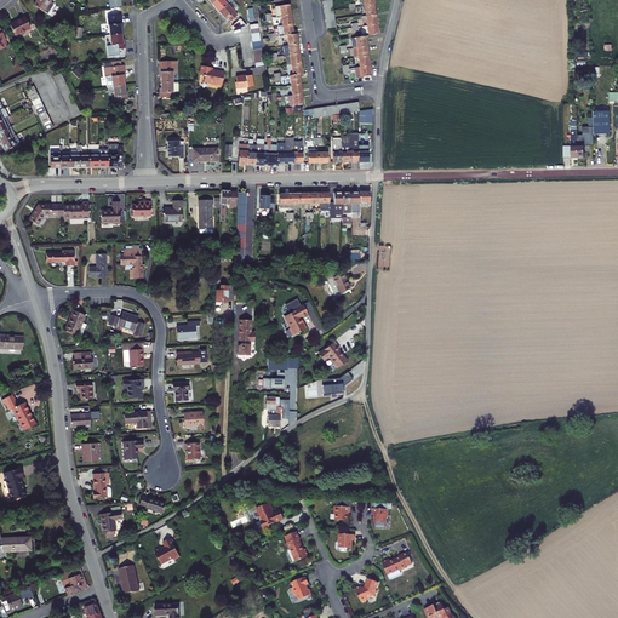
[(39,0),(36,5),(46,11),(50,5),(52,0),(39,0)]
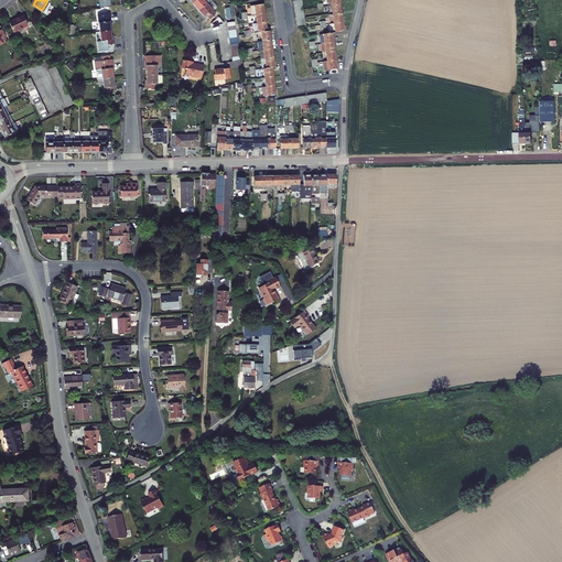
[(194,0),(192,2),(198,10),(206,2),(208,0),(194,0)]
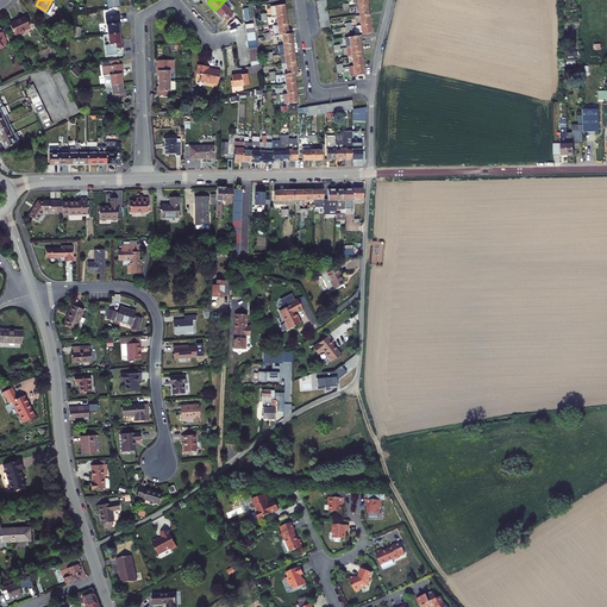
[(223,2),(214,11),(220,18),(223,17),(226,20),(232,14),(223,2)]
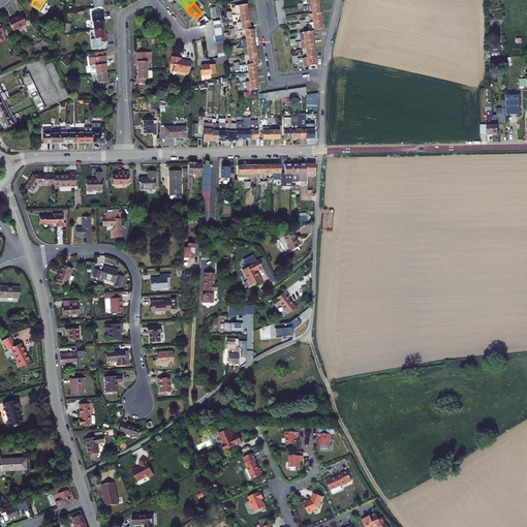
[(321,2),(313,2),(314,10),(322,10),(321,2)]
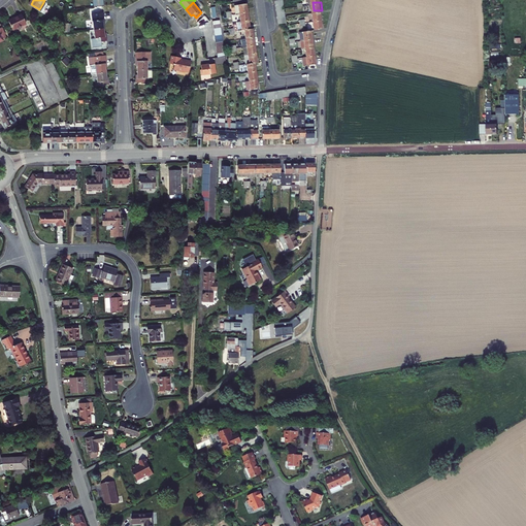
[(247,3),(234,4),(235,13),(238,13),(248,12),(247,3)]
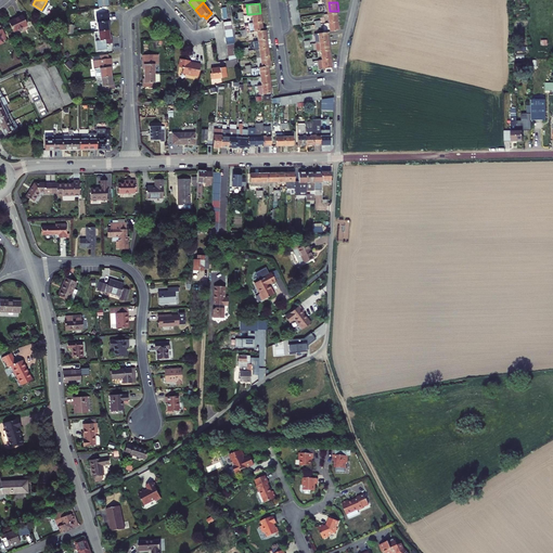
[(338,11),(330,11),(331,20),(339,20),(338,11)]
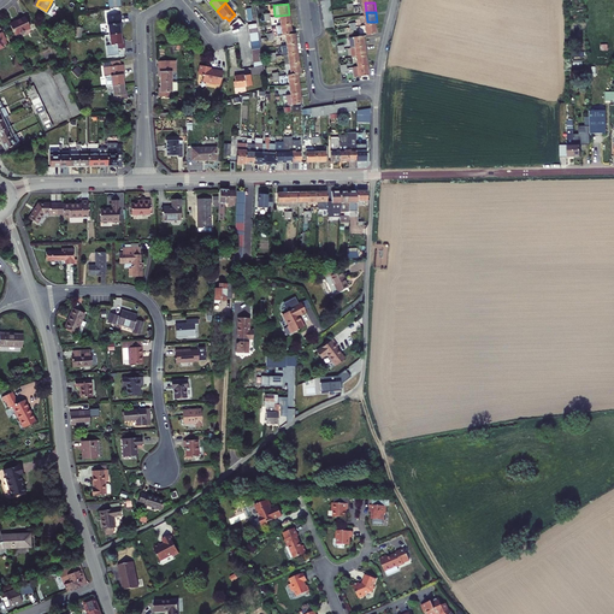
[(289,15),(278,16),(279,25),(290,24),(289,15)]
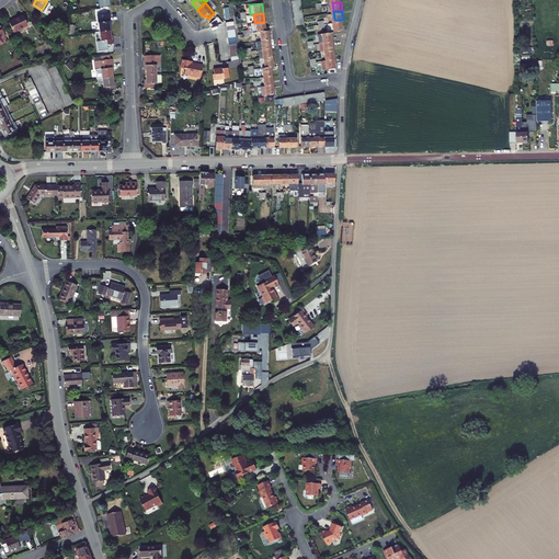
[(110,25),(109,14),(97,16),(98,33),(109,32),(107,25),(110,25)]
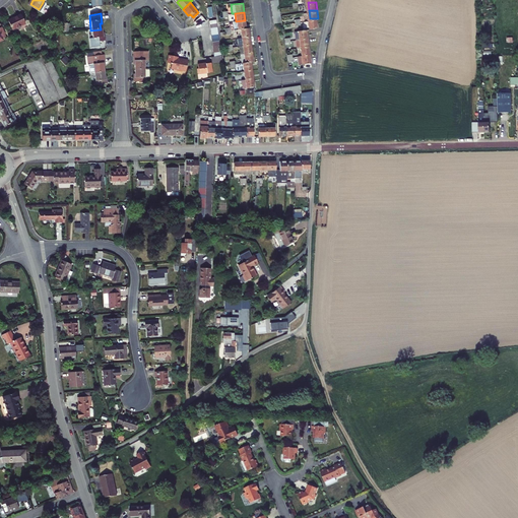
[(24,24),(20,16),(8,22),(12,30),(24,24)]
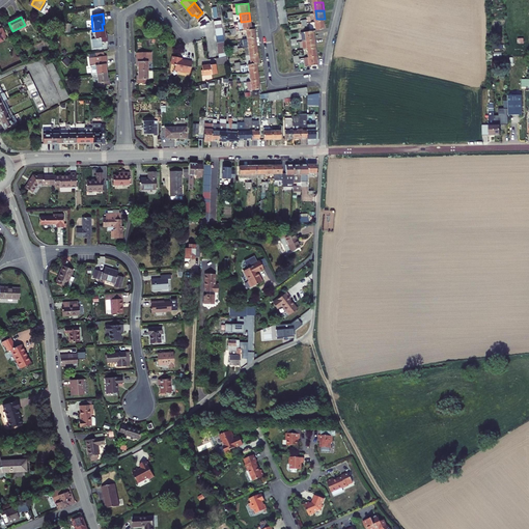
[(325,19),(316,19),(317,28),(326,27),(325,19)]
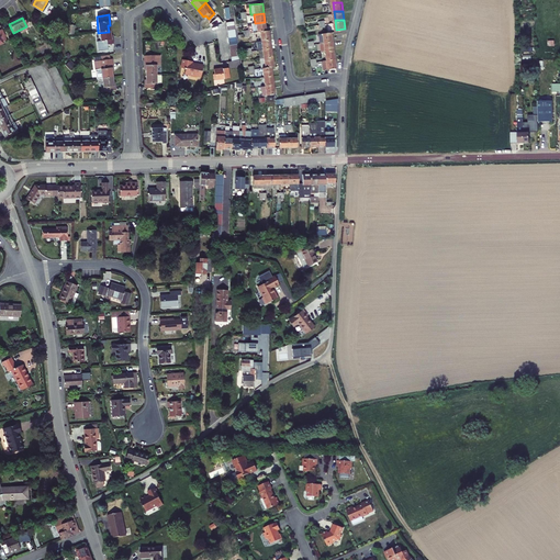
[(265,22),(255,23),(252,23),(253,32),(255,32),(266,31),(265,22)]
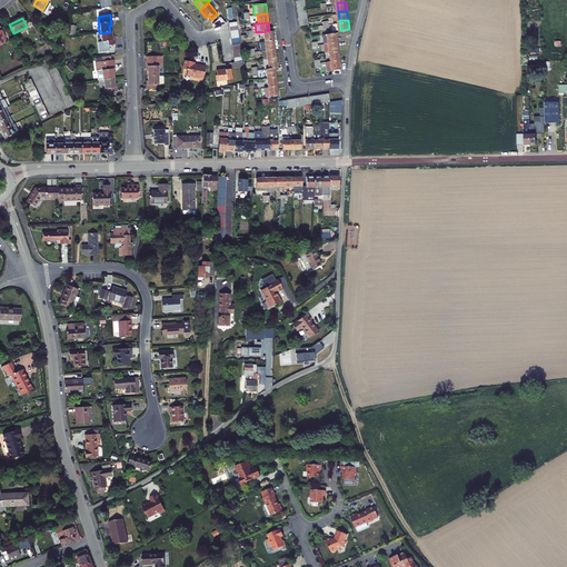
[(338,30),(328,31),(329,40),(339,39),(338,30)]
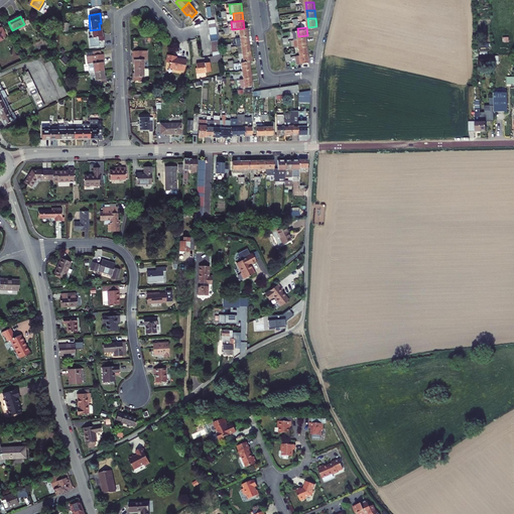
[(244,28),(234,29),(235,37),(247,36),(246,28),(244,28)]
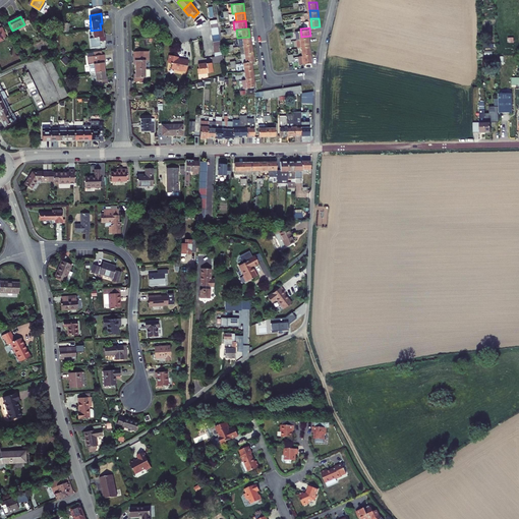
[(101,30),(91,31),(93,43),(104,42),(103,36),(102,36),(101,30)]
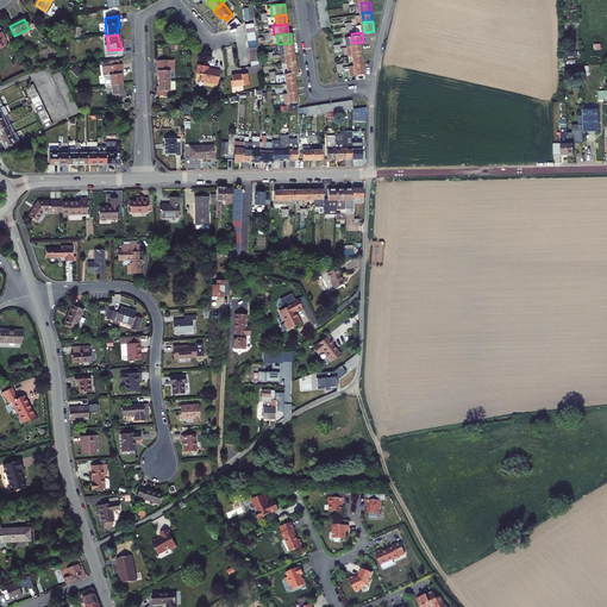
[(363,42),(352,43),(354,54),(364,52),(363,42)]
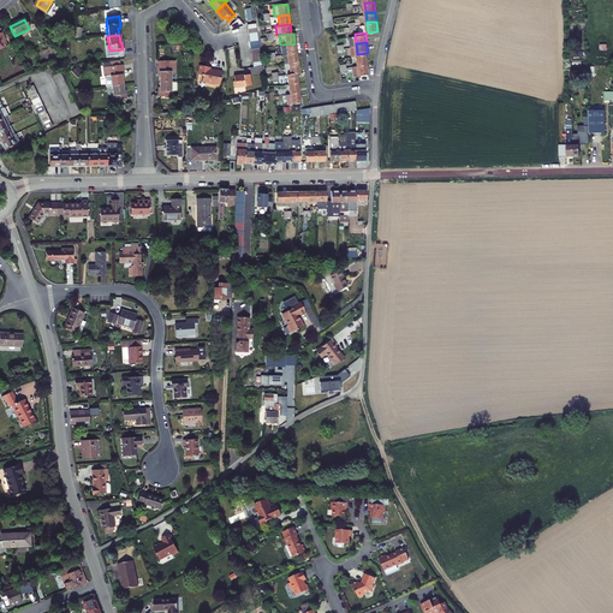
[(295,43),(280,45),(281,55),(296,53),(295,43)]
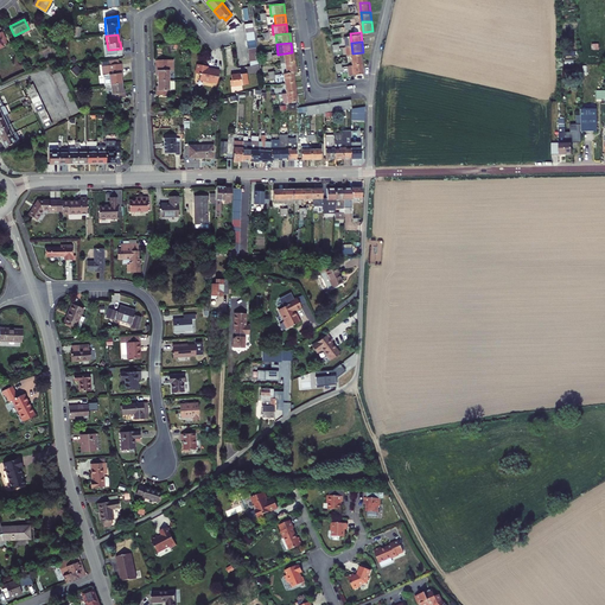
[(292,52),(278,55),(278,64),(293,62),(292,52)]
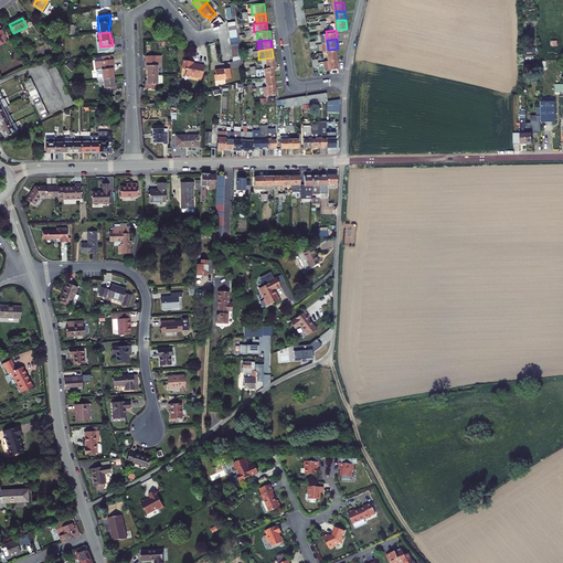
[(338,49),(328,50),(329,59),(339,57),(338,49)]
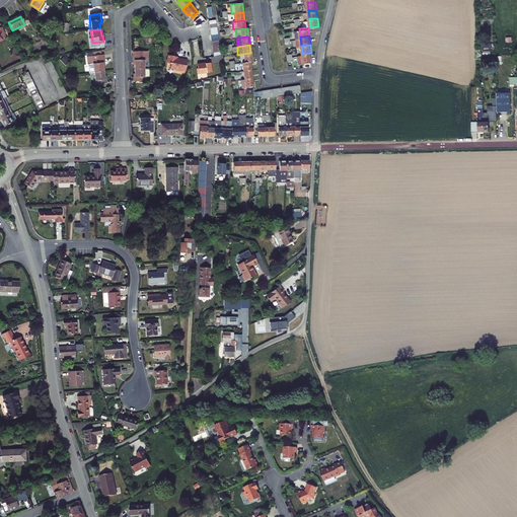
[(100,56),(100,51),(92,53),(93,57),(92,57),(93,65),(88,65),(89,74),(93,73),(103,72),(103,66),(102,56),(100,56)]
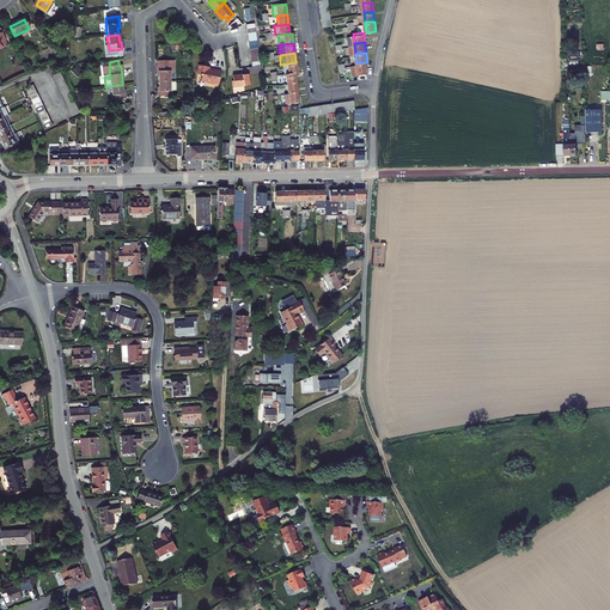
[(176,61),(158,62),(159,74),(160,74),(160,81),(172,81),(171,73),(176,73),(176,61)]
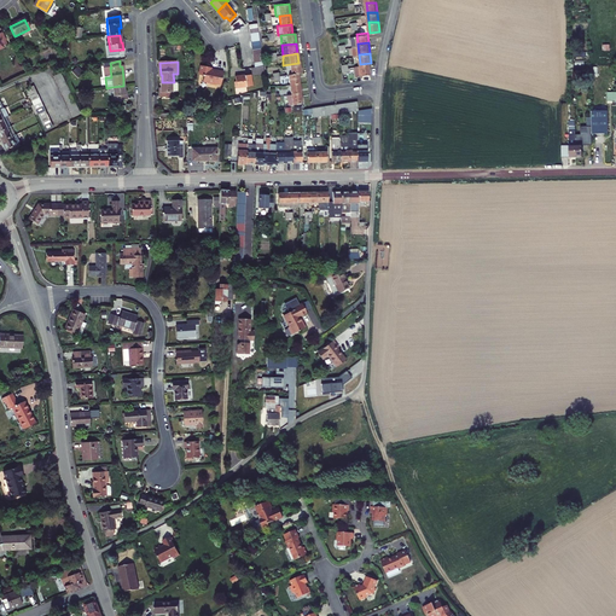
[(298,63),(283,65),(284,75),(285,75),(296,74),(300,74),(298,63)]
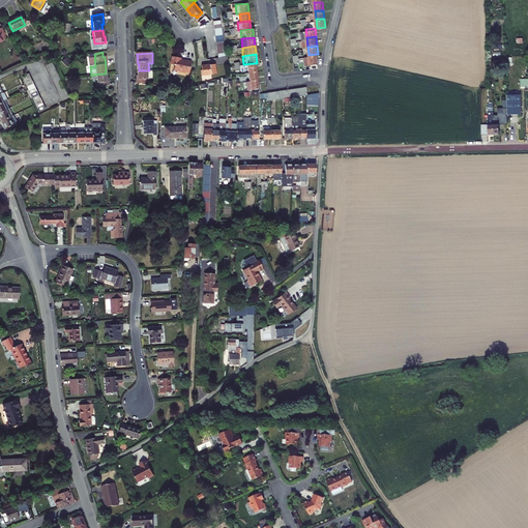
[(318,54),(309,55),(305,55),(306,63),(318,62),(318,54)]
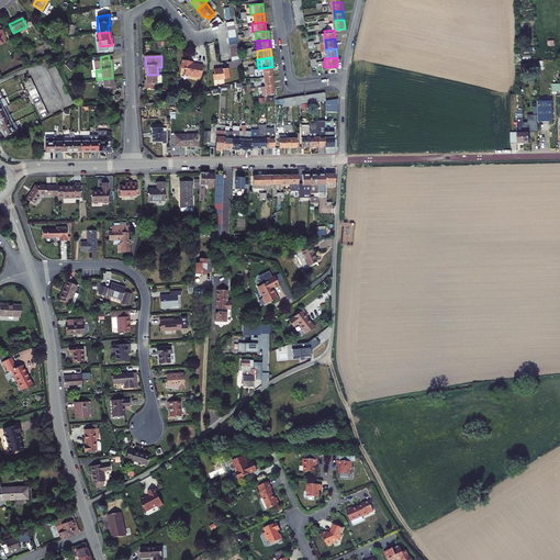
[(189,63),(183,62),(182,69),(186,70),(185,70),(187,71),(186,76),(192,77),(193,78),(197,79),(199,78),(202,78),(204,66),(197,65),(197,66),(193,66),(193,64),(191,63),(189,64),(189,63)]
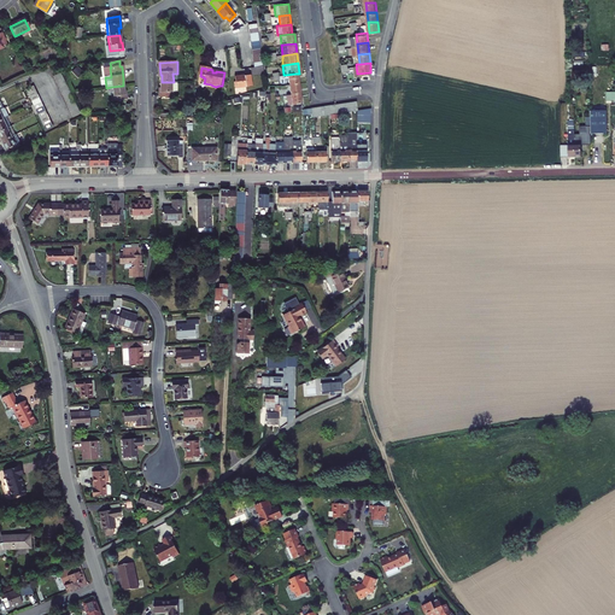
[(78,116),(59,72),(52,76),(71,119),(78,116)]
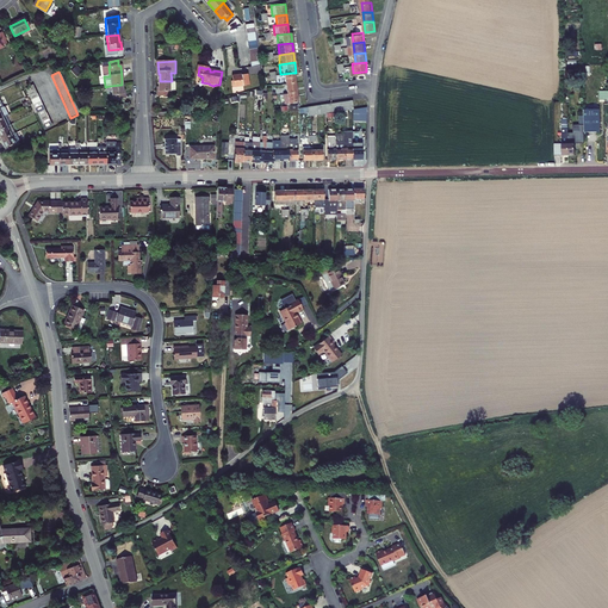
[(292,73),(281,74),(283,84),(293,82),(292,73)]
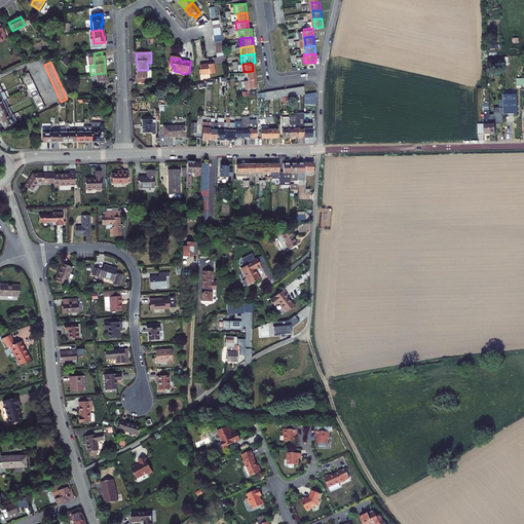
[(209,65),(200,66),(201,71),(200,71),(201,77),(216,74),(215,65),(209,66),(209,65)]
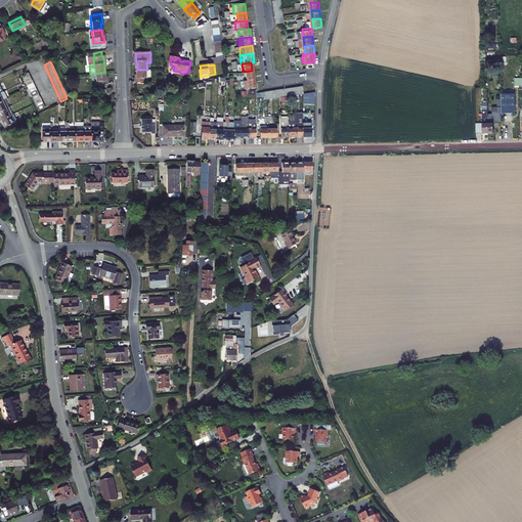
[(147,70),(137,70),(137,77),(136,77),(136,82),(147,82),(147,70)]
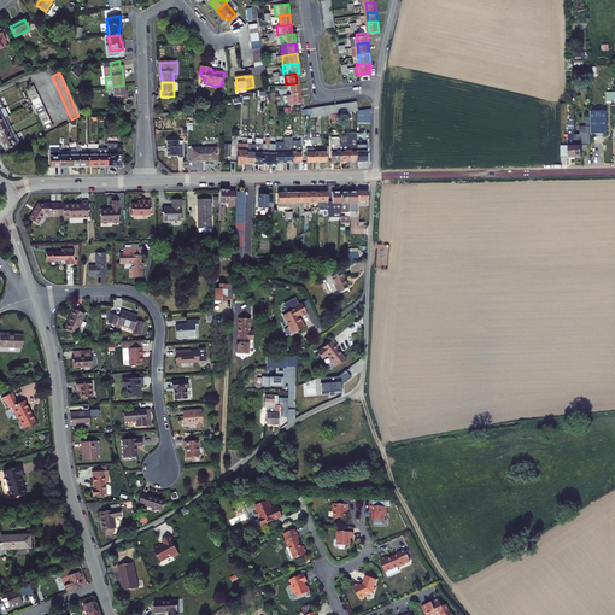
[(297,83),(286,85),(287,94),(298,93),(297,83)]
